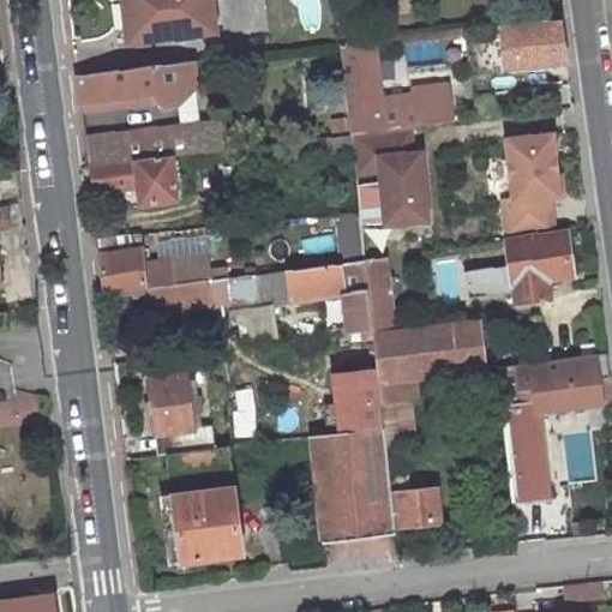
[(133,0),(138,36),(210,27),(207,0),(133,0)]
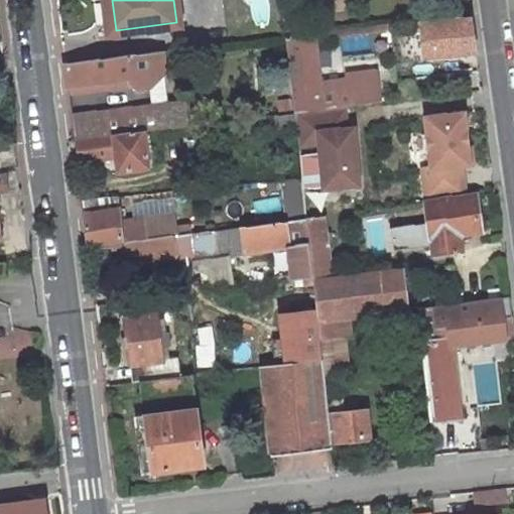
[(478,17),(422,22),(426,62),(482,56),(478,17)]
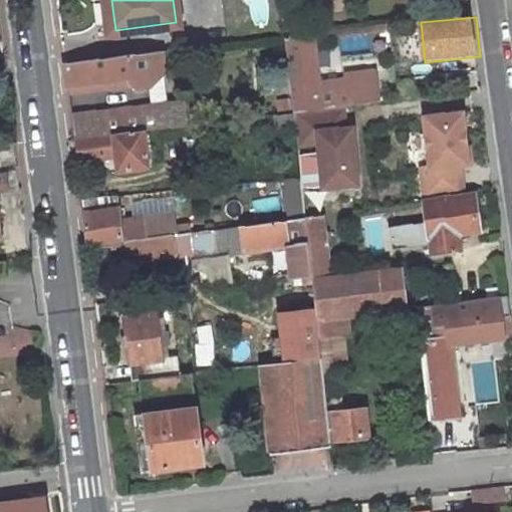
[(343,106),(351,105),(381,101),(377,73),(349,76),(349,82),(320,86),(314,33),(288,36),(294,89),(296,111),(343,106)]
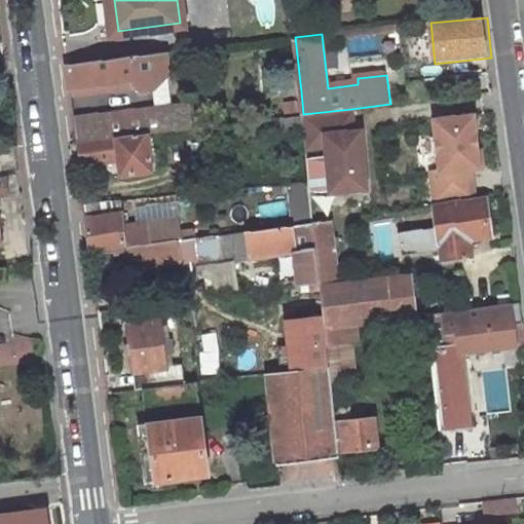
[(71,95),(135,86),(141,90),(154,89),(170,73),(167,52),(145,55),(68,65),(70,86),(71,95)]
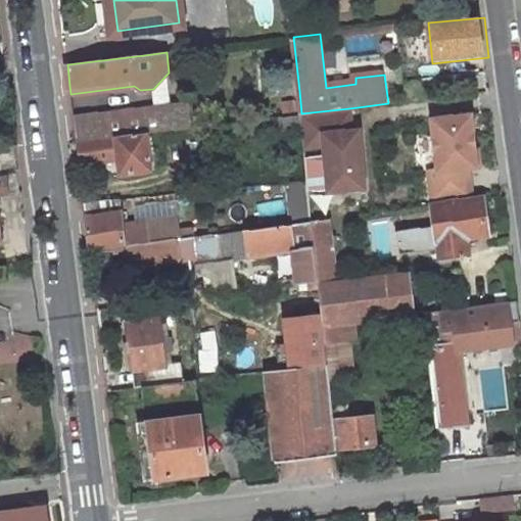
[(77,141),(147,132),(178,129),(195,127),(192,103),(75,120),(77,141)]
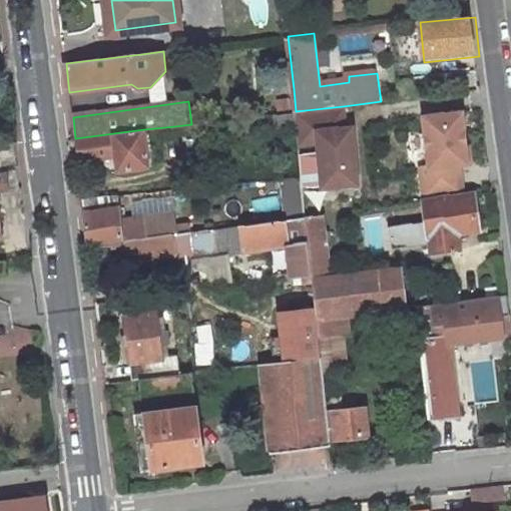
[(343,106),(296,111),(300,143),(320,141),(325,186),(360,182),(354,125),(346,126),(343,106)]
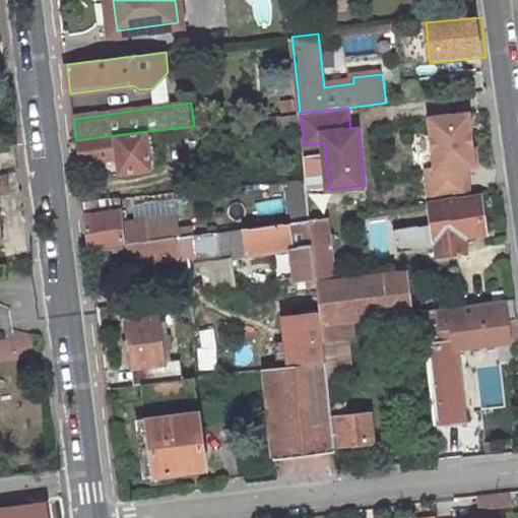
[(468,114),(430,118),(437,168),(428,170),(432,202),(470,196),(466,166),(475,165),(468,114)]
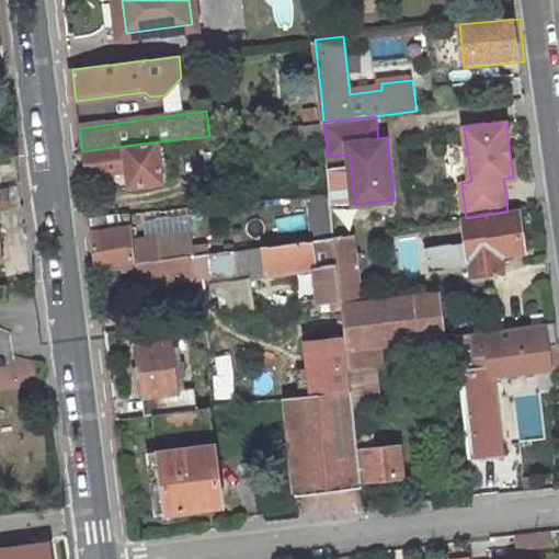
[(158,141),(82,151),(86,177),(126,172),(128,186),(162,182),(158,141)]
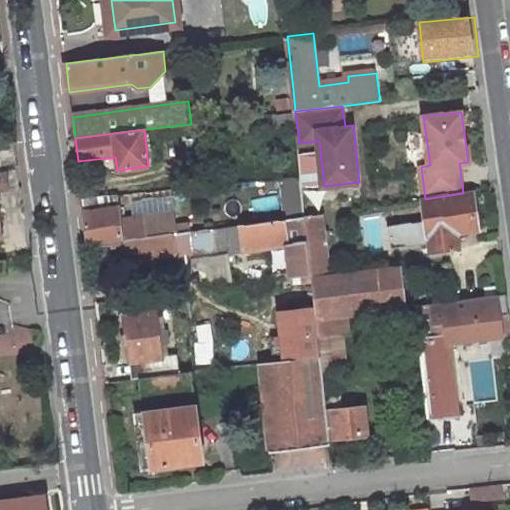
[(0,232),(1,233),(0,224),(0,189),(9,188),(7,174),(0,174),(0,232)]
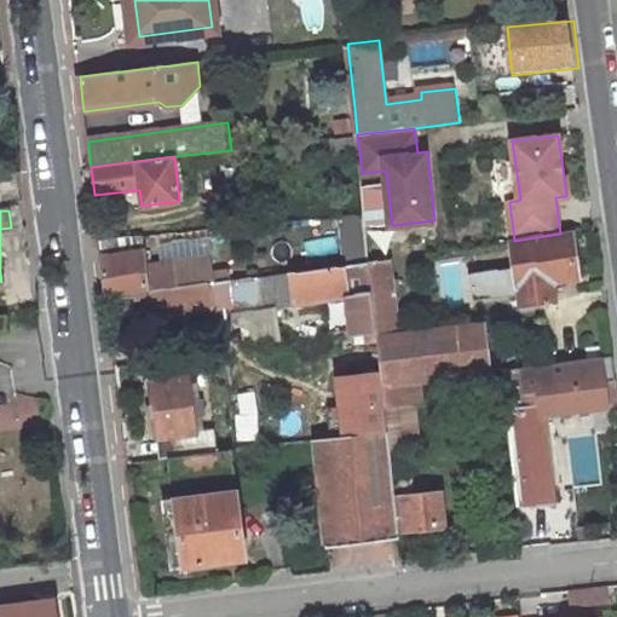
[(560,234),(514,241),(518,266),(471,272),(474,299),(520,293),(522,300),(557,297),(553,277),(578,274),(574,232),(560,234)]
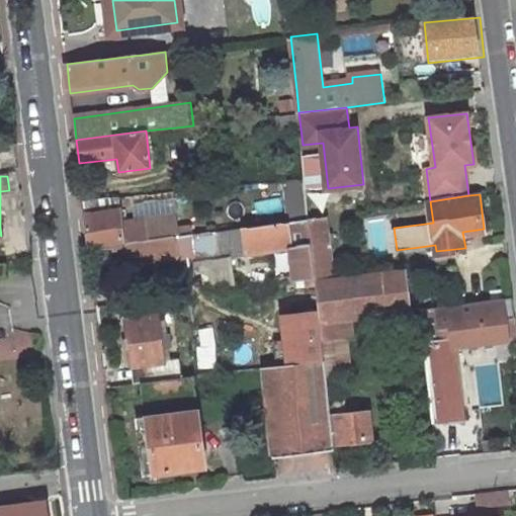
[(118,196),(84,201),(90,248),(118,244),(129,243),(179,236),(176,213),(122,222),(118,196)]
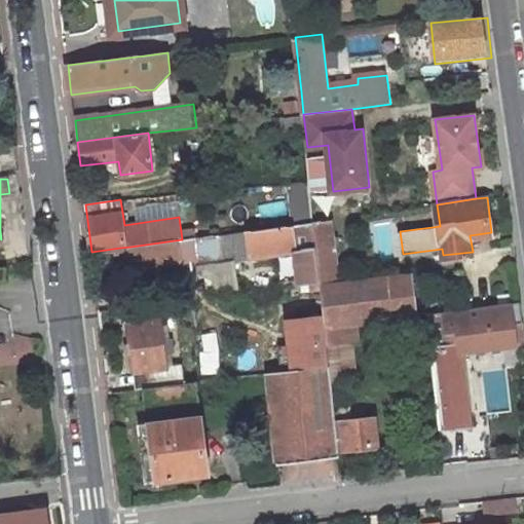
[(315,221),(320,268),(339,266),(333,218),(315,221)]
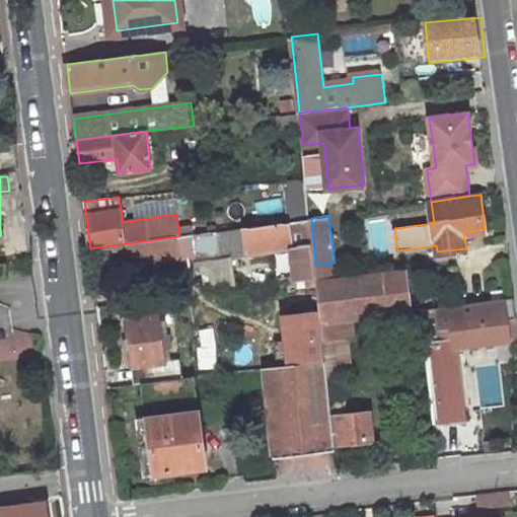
[(253,252),(291,247),(295,282),(317,279),(315,265),(311,218),(250,226),(253,252)]
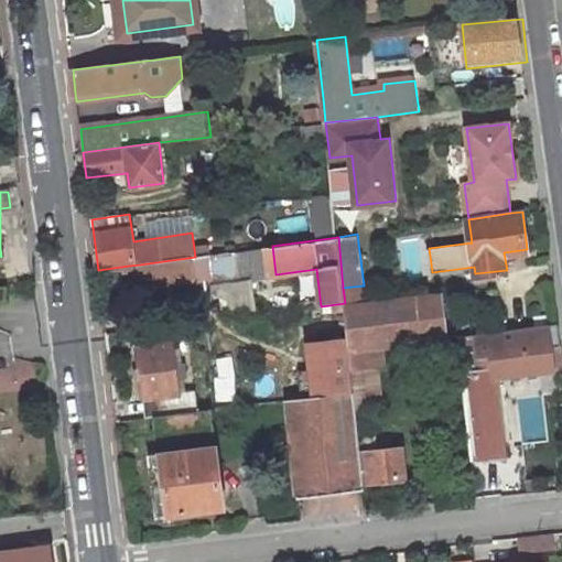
[(263,247),(268,276),(276,274),(272,246),(263,247)]
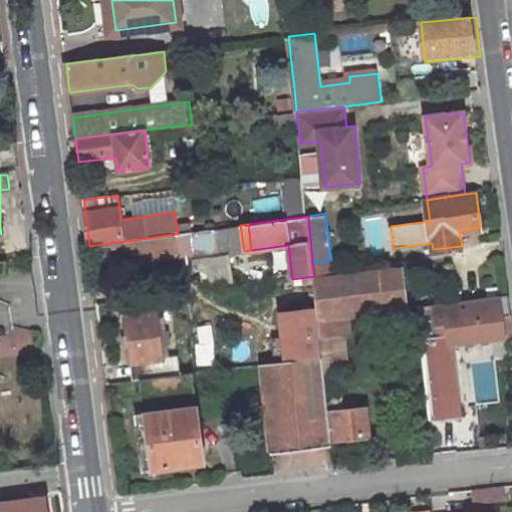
[(178,234),(128,241),(129,250),(130,260),(192,251),(193,258),(212,255),(209,229),(178,234)]
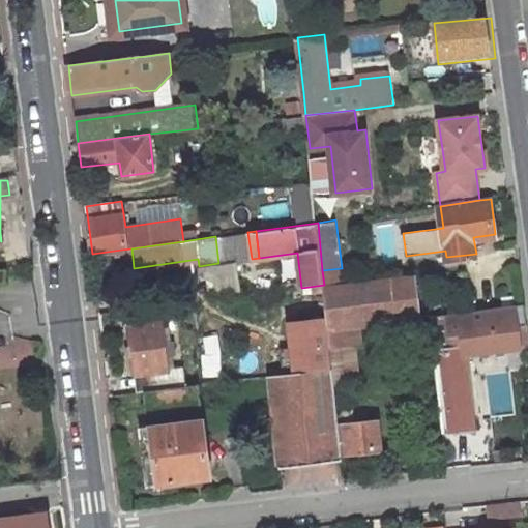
[(121,250),(122,259),(133,258),(132,248),(121,250)]
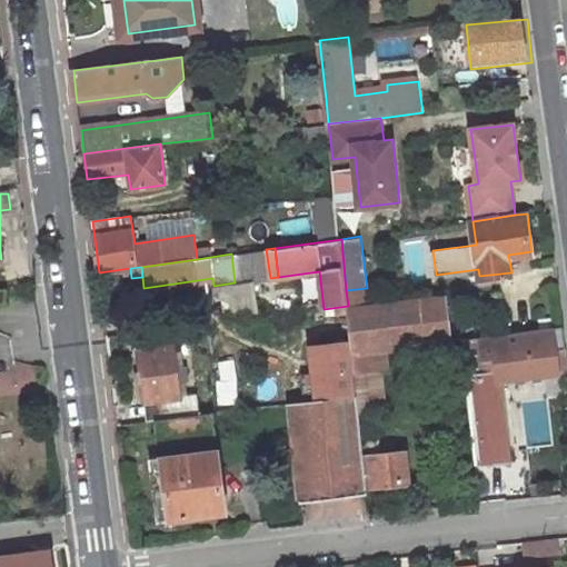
[(367,288),(346,290),(348,306),(369,304),(367,288)]
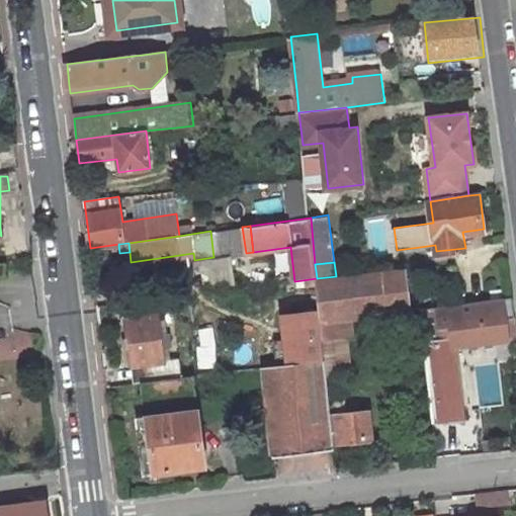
[(411,311),(404,266),(383,269),(392,314),(411,311)]
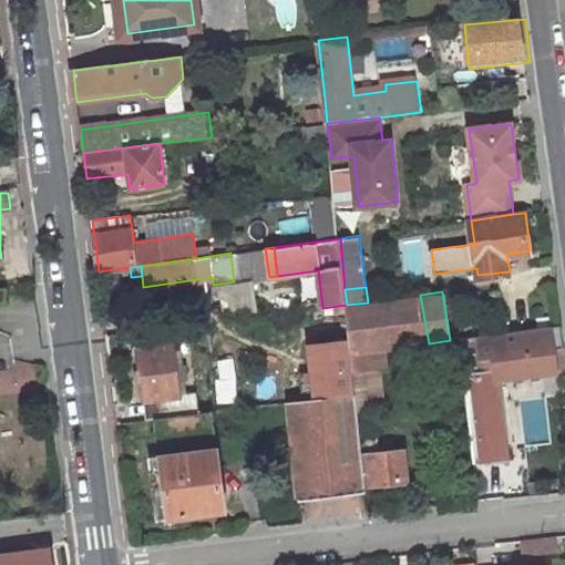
[(387,349),(429,343),(420,295),(406,297),(368,302),(347,305),(351,353),(387,349)]
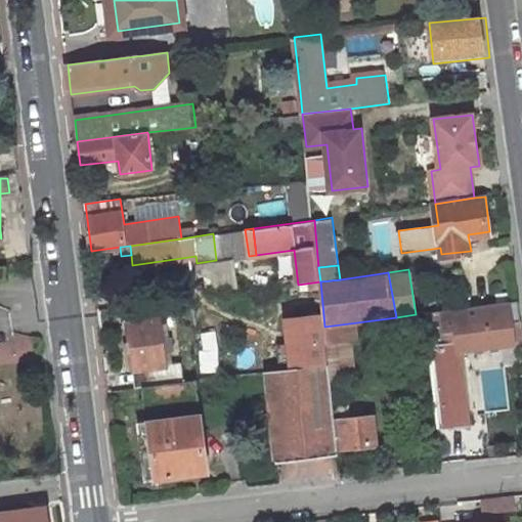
[(519,300),(424,313),(438,428),(467,424),(458,350),(515,342),(515,339),(521,338),(521,317),(519,301),(519,300)]
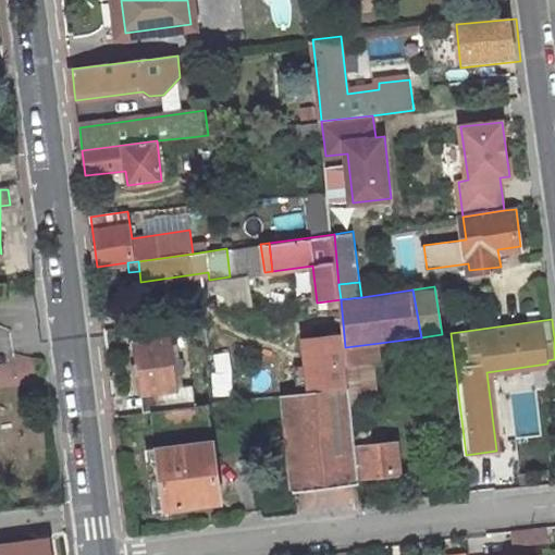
[(377,401),(373,364),(382,362),(380,343),(345,347),(346,355),(348,374),(348,382),(349,384),(349,386),(350,404),(377,401)]
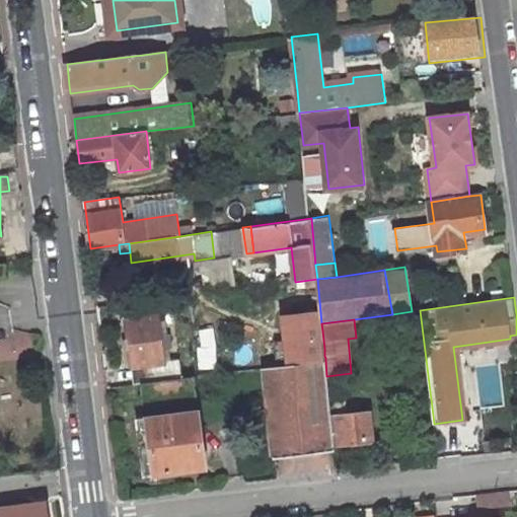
[(163,363),(157,320),(126,323),(134,385),(140,384),(179,379),(176,361),(163,363)]
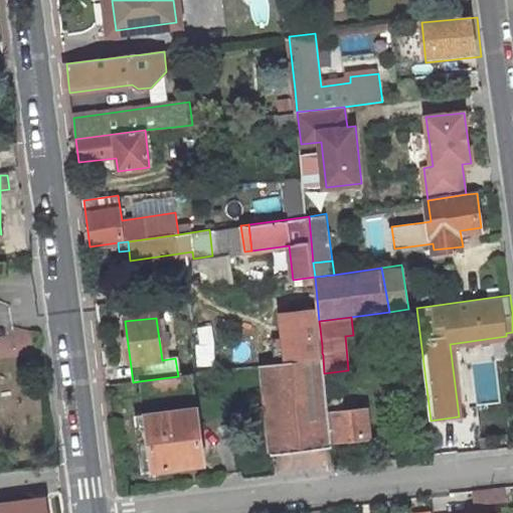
[(309,330),(312,354),(322,353),(322,346),(320,328),(309,330)]
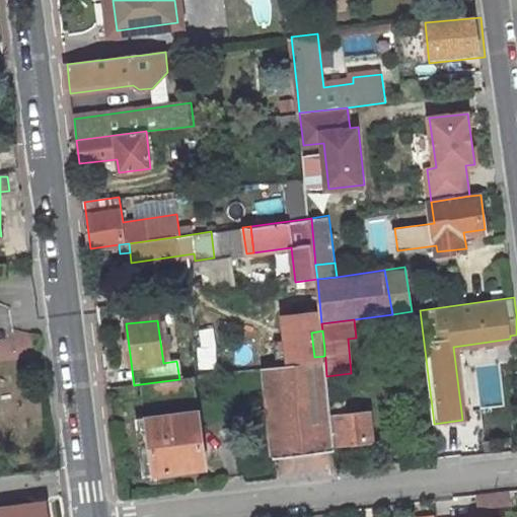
[(260,369),(271,459),(335,451),(334,445),(331,417),(326,376),(325,360),(260,369)]
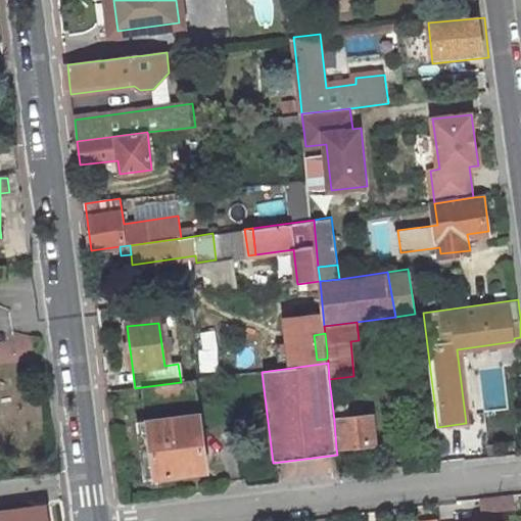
[(376,443),(372,415),(334,420),(336,448),(376,443)]
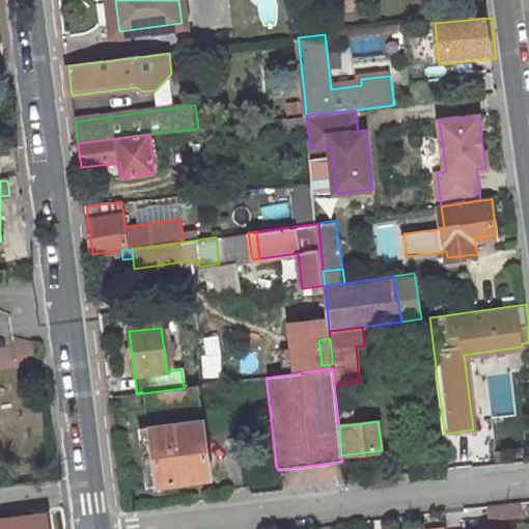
[(203,422),(141,430),(149,489),(156,497),(188,492),(187,481),(210,478),(203,422)]
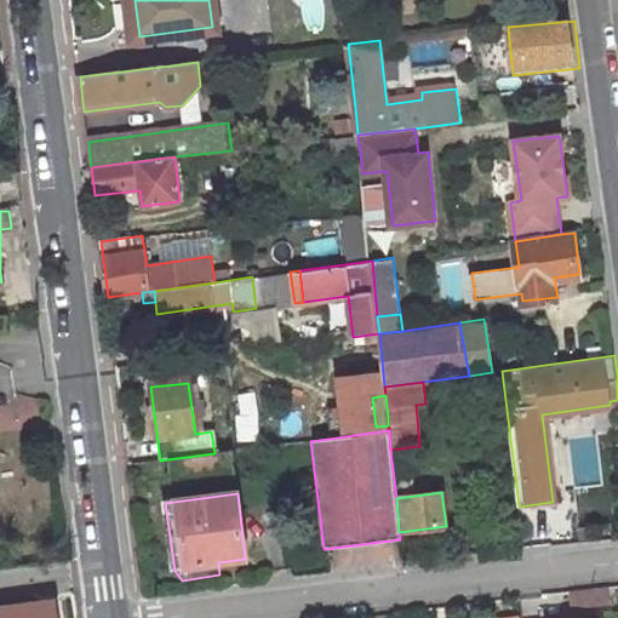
[(617,585),(590,590),(594,610),(617,605),(617,585)]
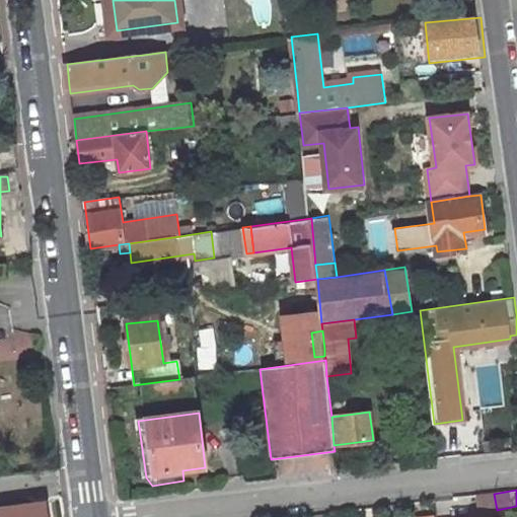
[(51,516),(50,500),(0,506),(0,516),(51,516)]
